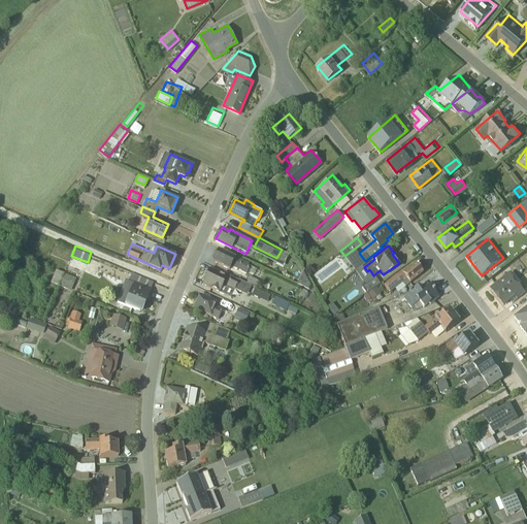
[(249,263),(219,248),(212,259),(230,268),(232,264),(248,271),(250,267),(248,266),(249,263)]
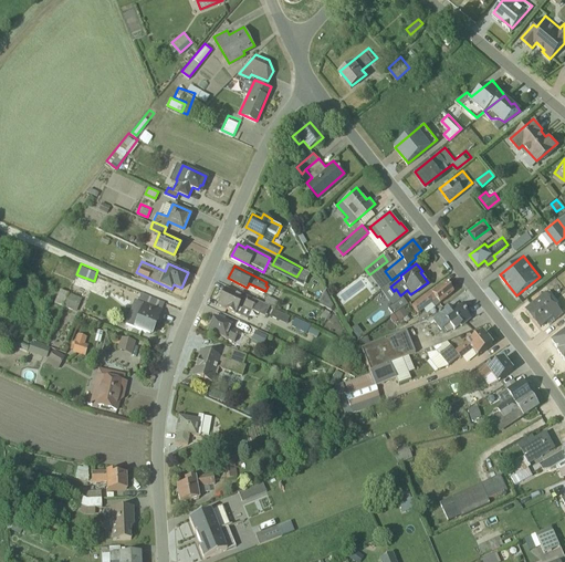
[(436,305),(453,291),(446,280),(432,291),(430,289),(412,303),(419,311),(431,301),(436,305)]
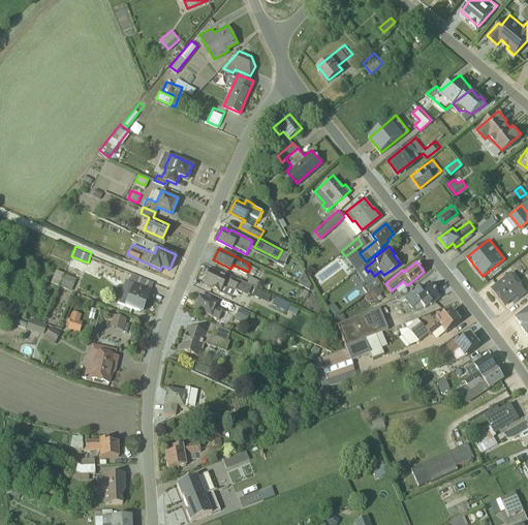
[(52,279),(71,287),(76,276),(57,267),(52,279)]
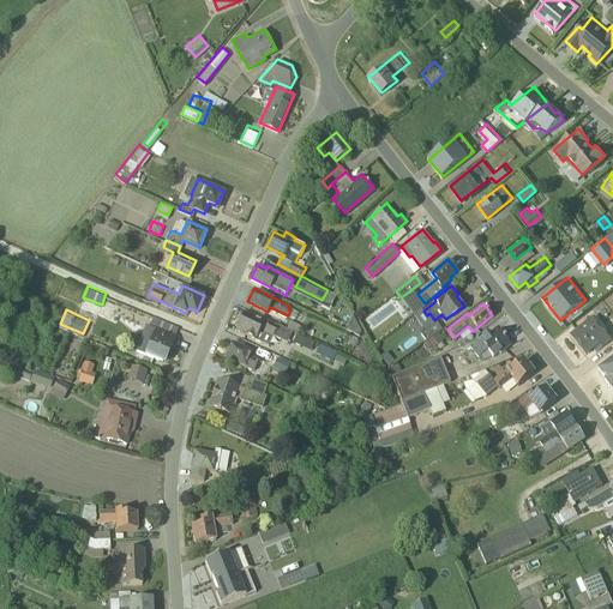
[(245,311),(236,327),(269,343),(274,333),(287,341),(293,330),(264,315),(263,319),(245,311)]
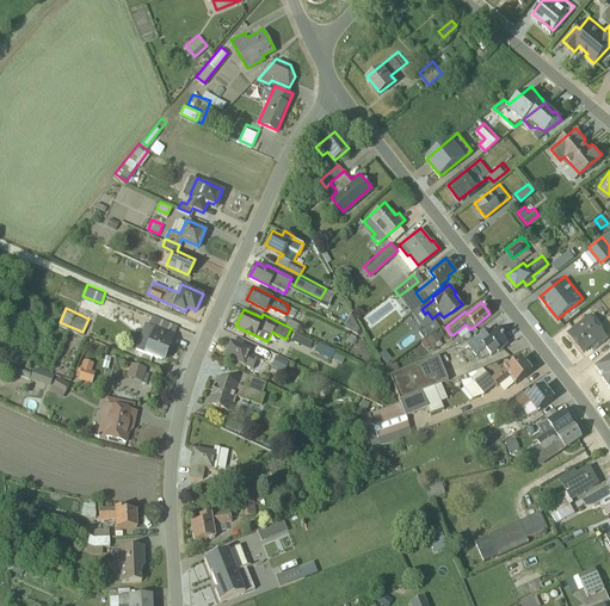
[(593,310),(568,332),(584,350),(591,344),(593,347),(609,335),(602,326),(604,323),(593,310)]
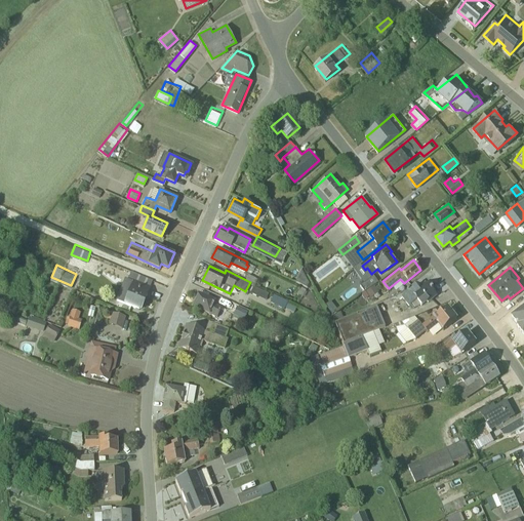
[(126,276),(117,297),(139,307),(145,293),(147,294),(153,280),(131,271),(128,277),(126,276)]
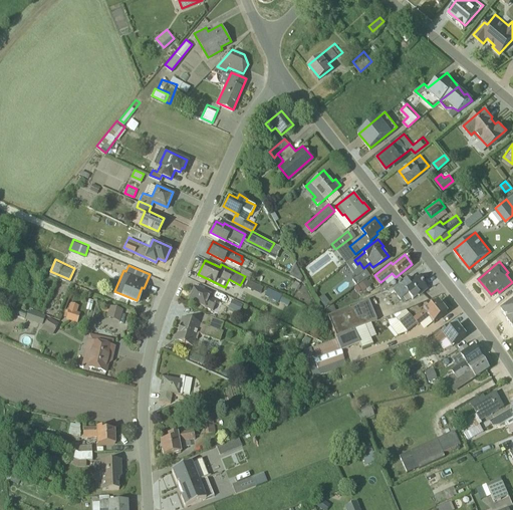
[(252,271),(243,267),(241,272),(250,277),(252,271)]
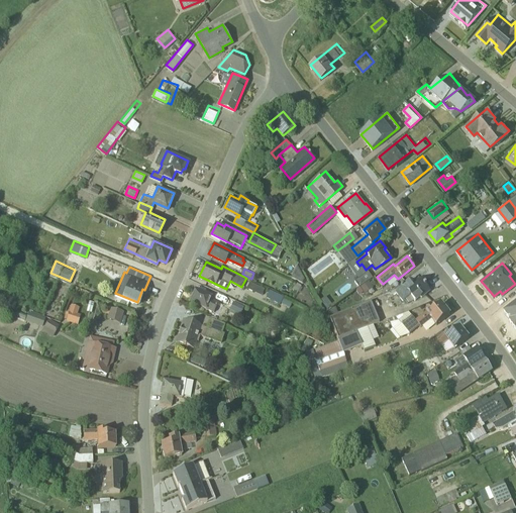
[(301,279),(303,273),(294,270),(292,275),(301,279)]
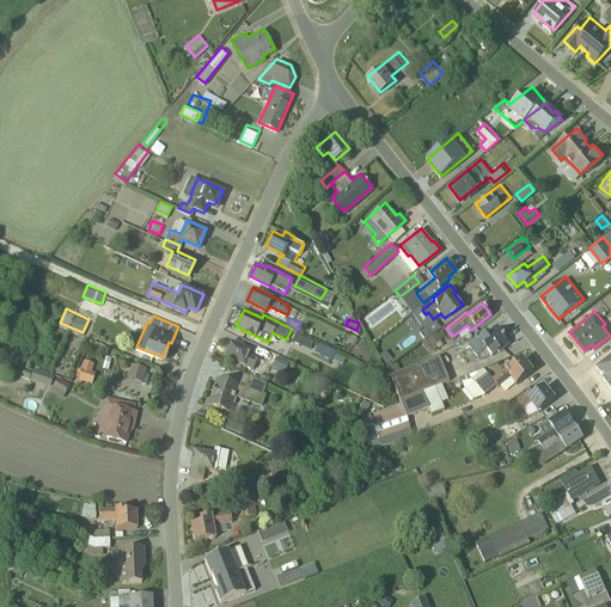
[(490,332),(488,329),(468,343),(476,355),(480,353),(486,360),(508,342),(496,327),(490,332)]
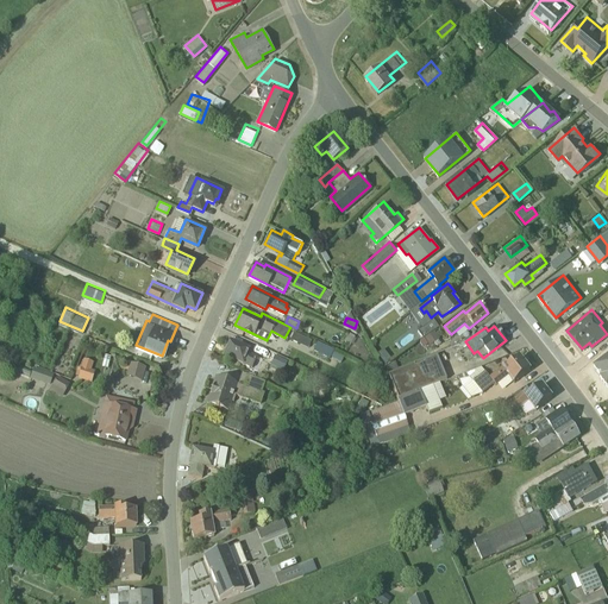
[(420,338),(425,344),(439,333),(436,327),(420,338)]
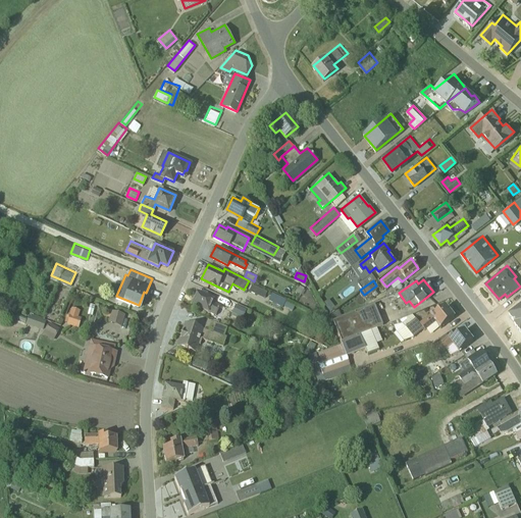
[(250,288),(264,295),(267,289),(253,281),(250,288)]
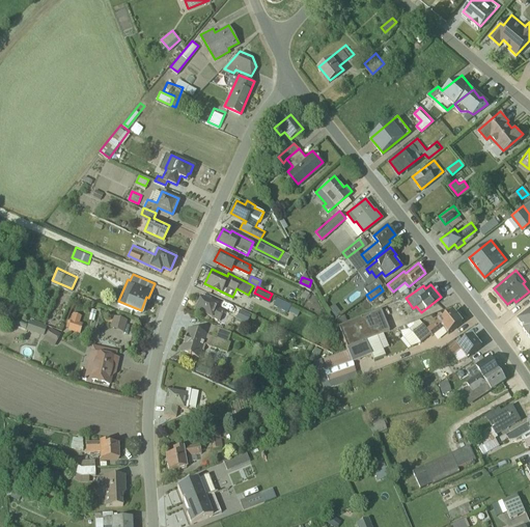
[(277,293),(273,301),(288,307),(291,298),(277,293)]
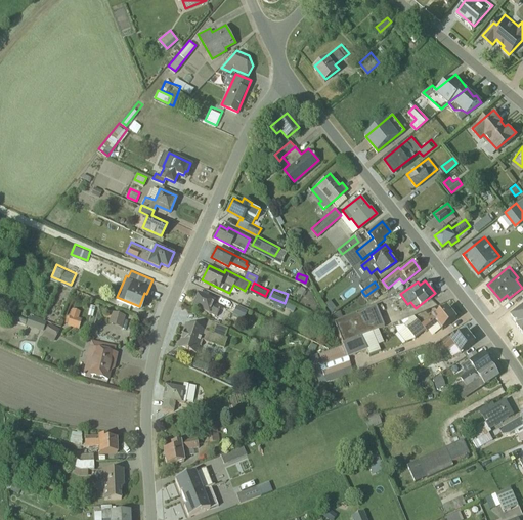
[(199,292),(193,304),(222,316),(226,307),(215,302),(216,300),(199,292)]
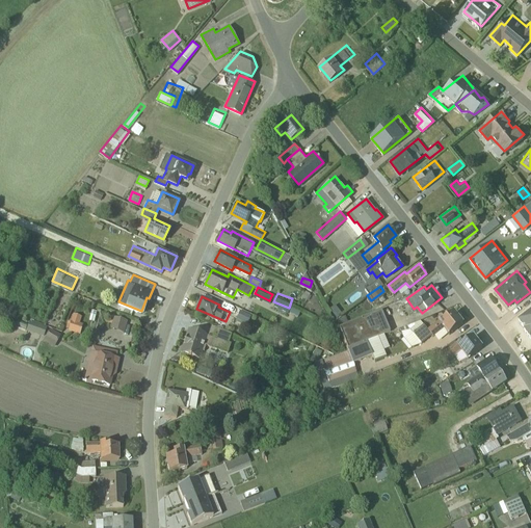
[(245,311),(236,307),(232,316),(241,321),(245,311)]
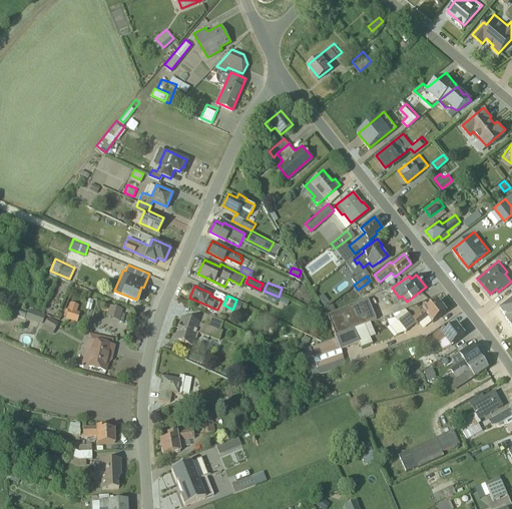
[(315,355),(320,368),(347,358),(345,351),(360,345),(353,328),(375,319),(368,300),(324,317),(336,347),(315,355)]
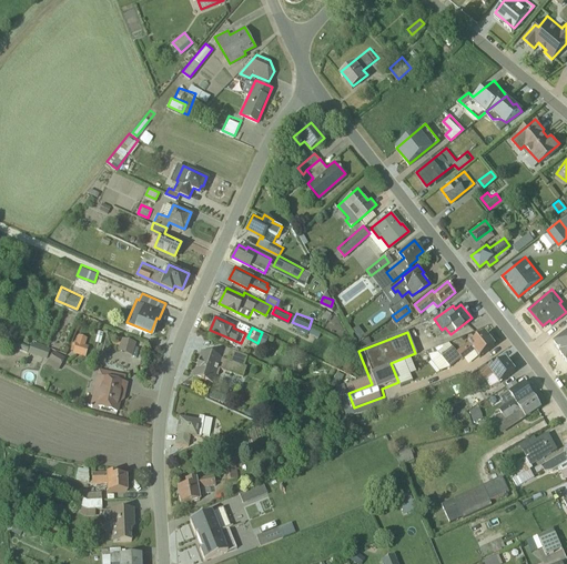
[(481,354),(495,343),(487,332),(479,338),(476,334),(457,349),(448,340),(435,346),(451,363),(475,349),(481,354)]
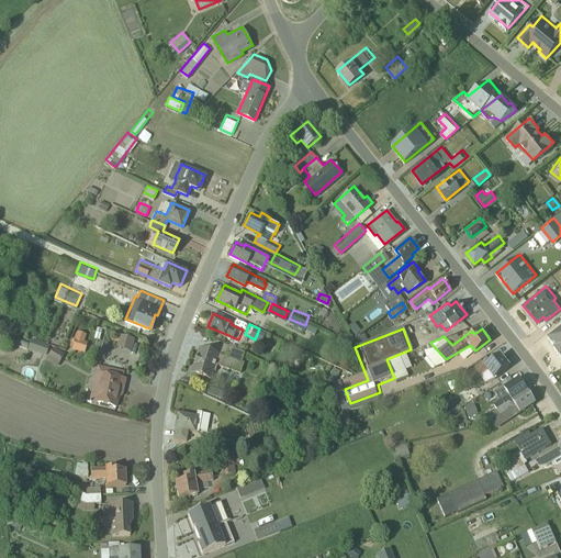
[(121,333),(118,344),(131,348),(135,336),(121,333)]
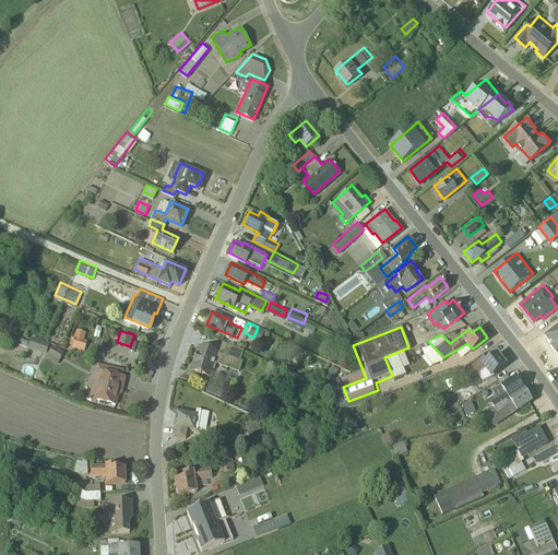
[(28,344),(46,351),(50,341),(32,334),(28,344)]
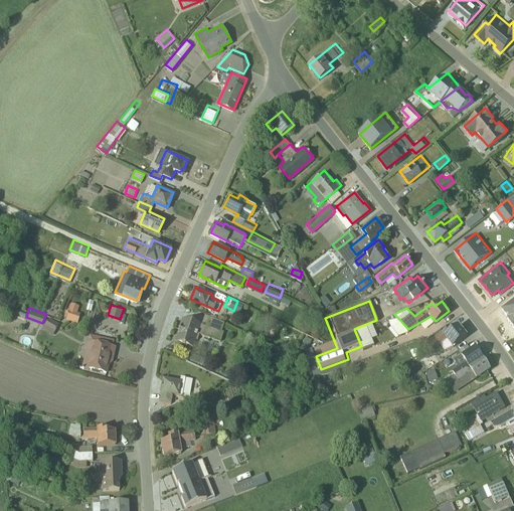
[(68,308),(65,317),(77,321),(80,311),(68,308)]
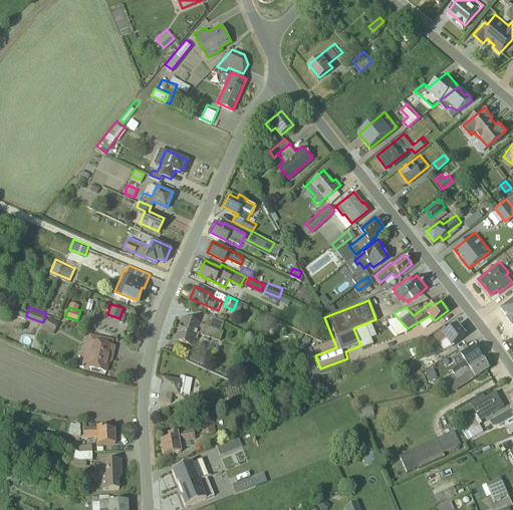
[(200,322),(183,317),(176,339),(195,345),(199,331),(221,338),(224,328),(221,328),(223,320),(204,312),(200,322)]
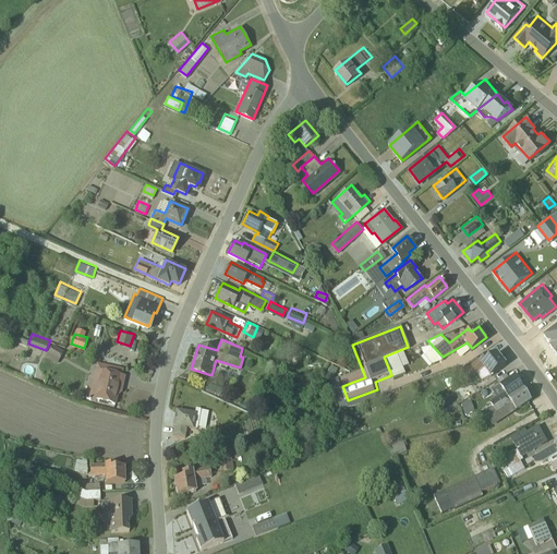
[(64,349),(53,344),(47,357),(57,362),(64,349)]
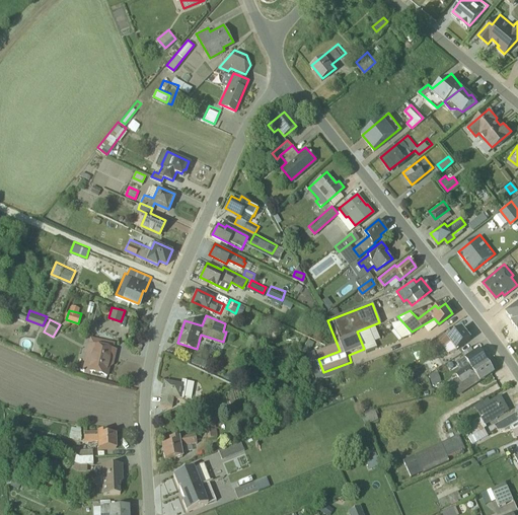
[(457,348),(471,337),(462,324),(455,329),(453,327),(433,343),(438,349),(450,339),(457,348)]
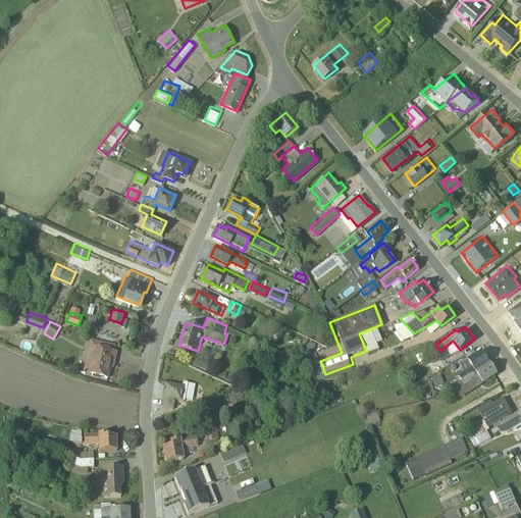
[(90,344),(84,370),(108,376),(110,363),(114,364),(117,350),(90,344)]
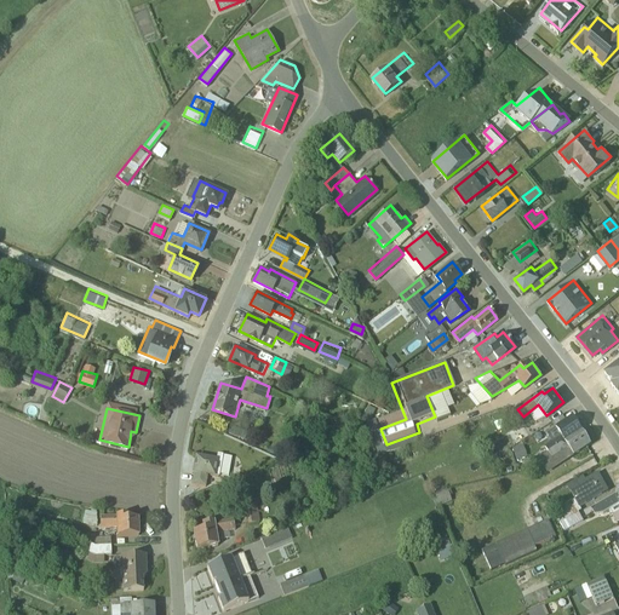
[(544,443),(548,449),(583,427),(573,414),(557,425),(562,431),(544,443)]
